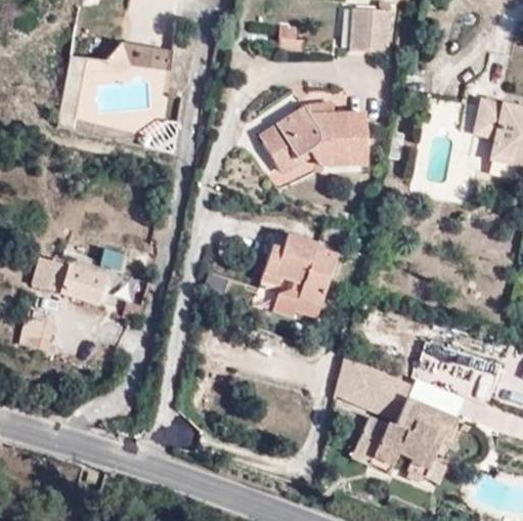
[(349,52),(391,52),(390,9),(349,10),(349,52)]
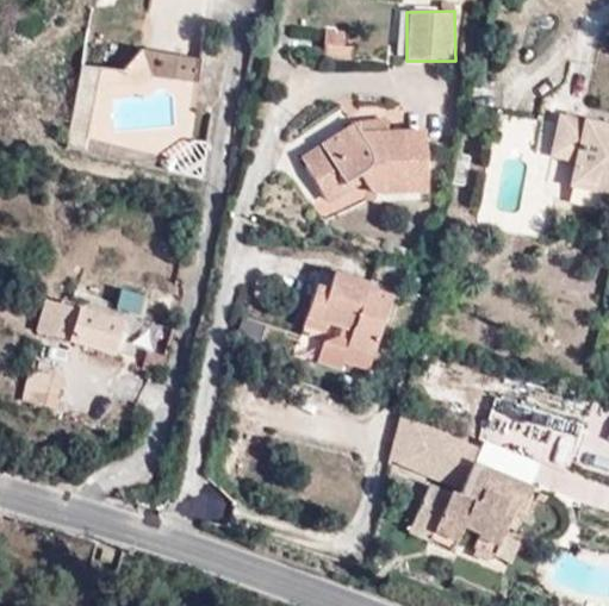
[(321,61),(352,64),(355,36),(325,31),(321,61)]
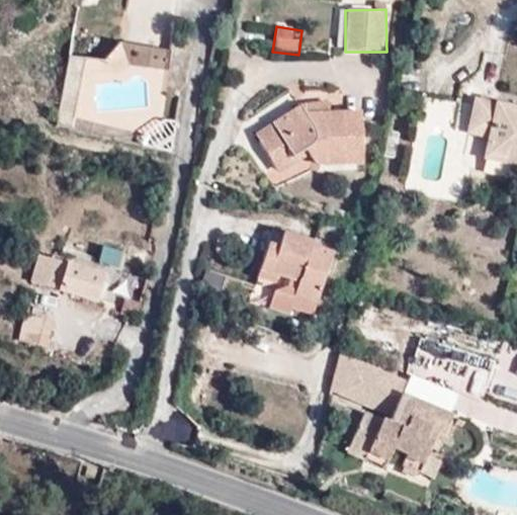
[(320,94),(250,132),(283,192),(368,146),(347,107),(331,115),(320,94)]
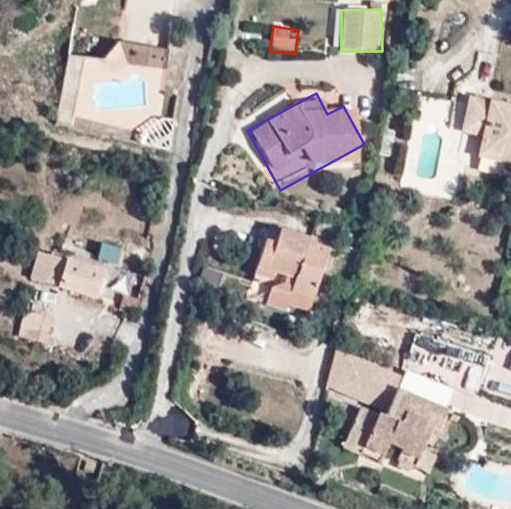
[(484,136),(491,101),(469,97),(463,131),(484,136)]
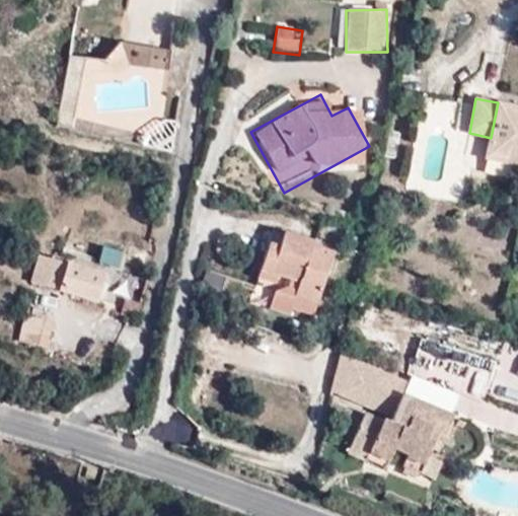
[(517,106),(498,102),(491,138),(487,156),(517,161),(517,106)]
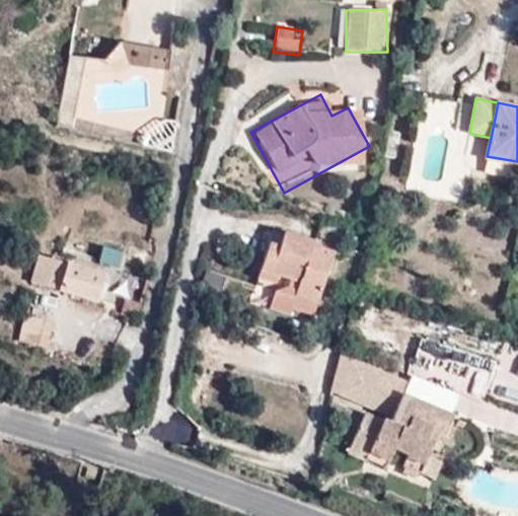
[(254,285),(273,290),(269,305),(312,318),(335,244),(273,226),(254,285)]
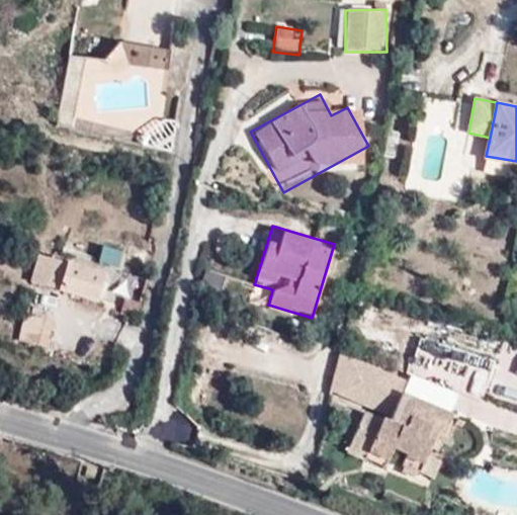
[(60,288),(67,262),(39,255),(32,281),(60,288)]
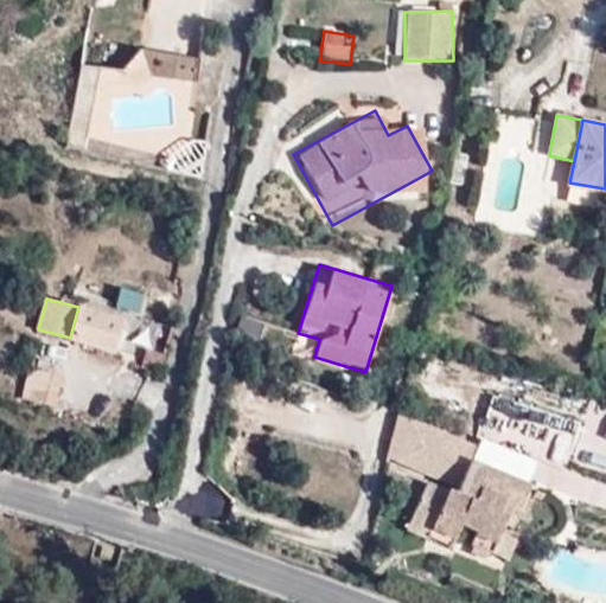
[(126,320),(78,307),(70,338),(117,351),(126,320)]
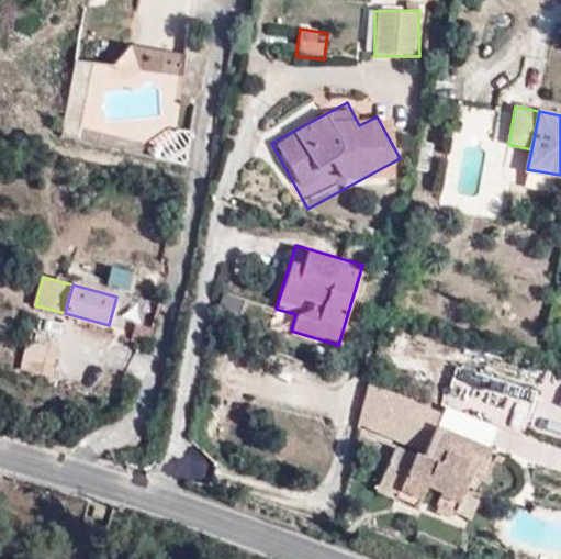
[(58,351),(29,346),(24,371),(54,377),(58,351)]
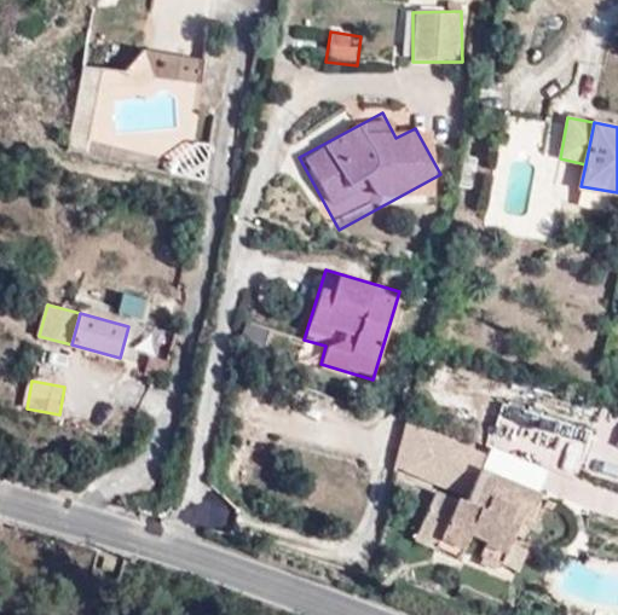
[(581,483),(602,412),(558,399),(553,415),(503,399),(486,456),(581,483)]
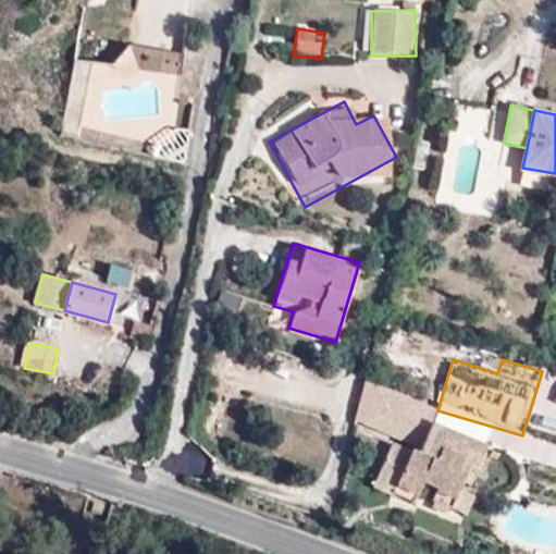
[(481,479),(485,441),(433,420),(435,407),(377,384),(361,382),(356,427),(391,441),(373,483),(373,488),(393,495),(418,499),(439,446),(432,507),(446,508),(467,516),(481,479)]
